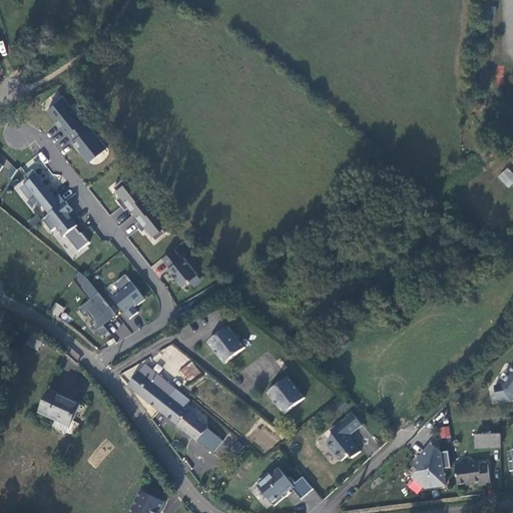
[(67,134),(69,132),(84,120),(87,118),(75,102),(71,105),(62,94),(54,100),(56,102),(48,109),(62,126),(61,127),(67,134)]
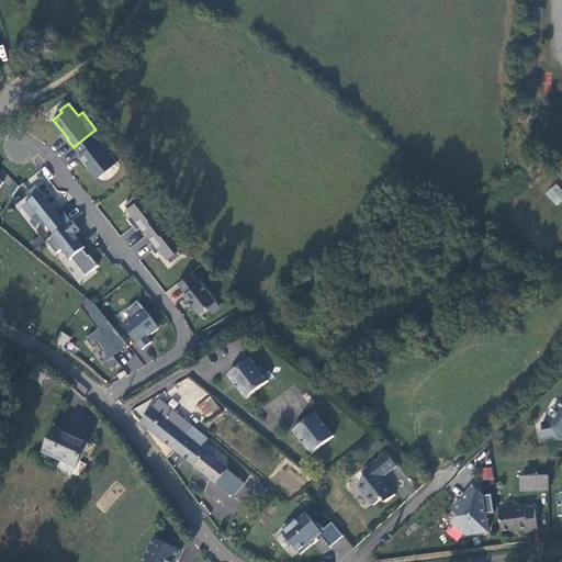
[(81,153),(80,154),(98,177),(117,161),(99,138),(98,139),(92,132),(76,145),(81,153)]
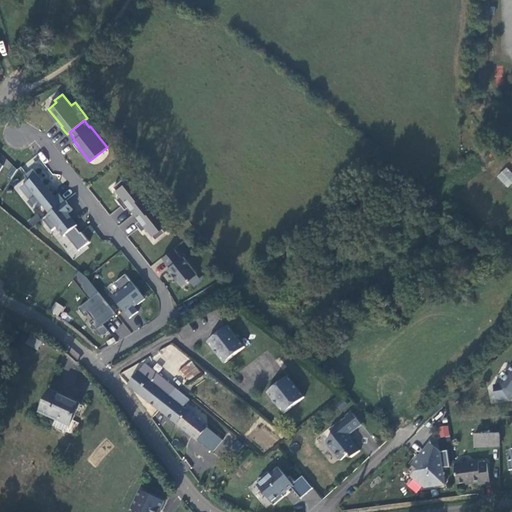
[(5,162),(1,174),(12,177),(16,165),(5,162)]
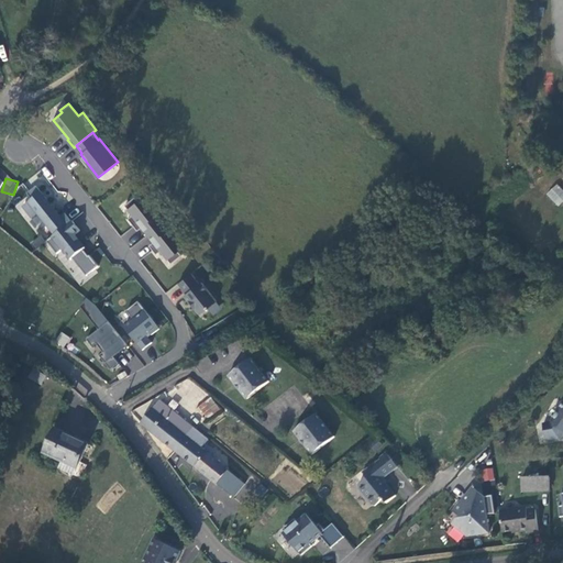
[(548,195),(559,207),(562,202),(562,190),(558,185),(548,195)]
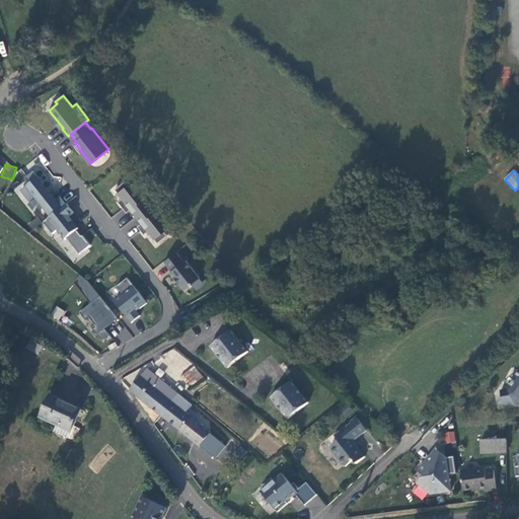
[(57,200),(33,171),(25,178),(29,183),(21,191),(29,202),(35,198),(51,216),(66,204),(60,197),(57,200)]
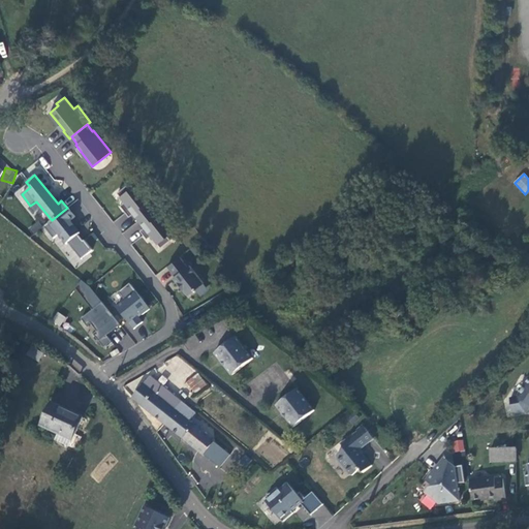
[(141,219),(157,206),(152,199),(154,197),(147,189),(145,190),(138,182),(131,188),(128,184),(118,192),(125,201),(128,205),(123,208),(130,216),(134,213),(141,219)]
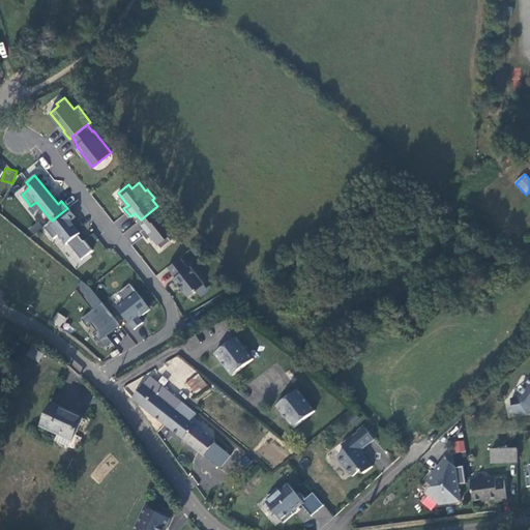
[(157,206),(141,219),(146,227),(142,230),(148,238),(152,235),(163,247),(172,240),(169,236),(176,230),(170,222),(172,219),(165,211),(163,213),(157,206)]
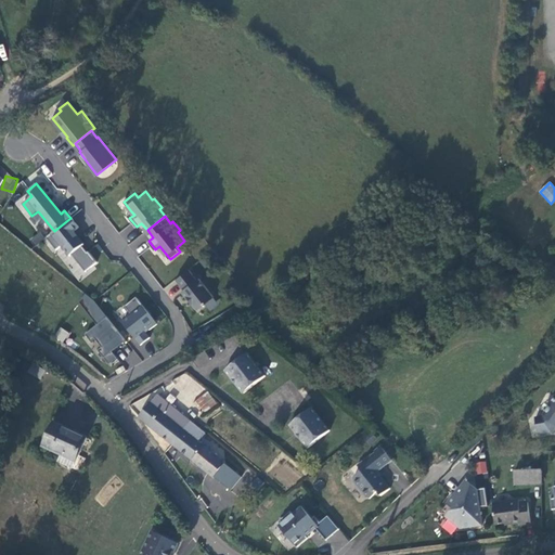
[(71,218),(54,231),(47,237),(56,249),(62,246),(69,256),(72,254),(86,271),(97,262),(88,252),(87,253),(82,246),(85,244),(74,231),(79,227),(72,217),(71,218)]
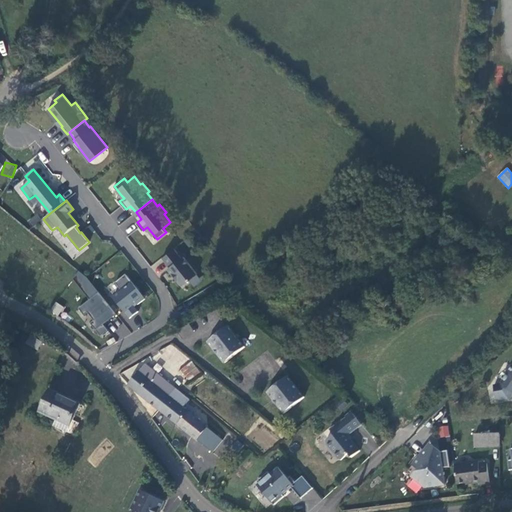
[(31,226),(40,221),(37,215),(28,220),(31,226)]
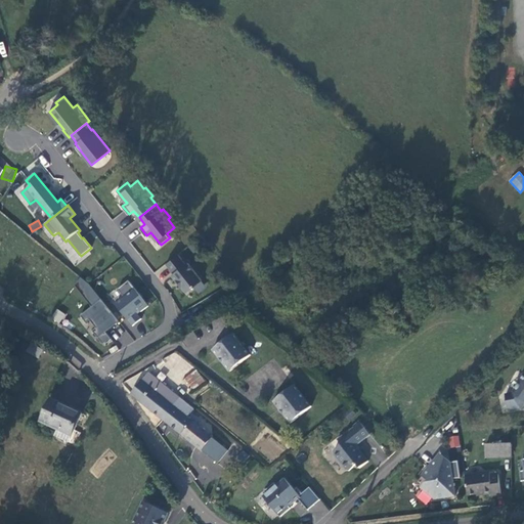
[(133,220),(123,231),(127,235),(138,225),(133,220)]
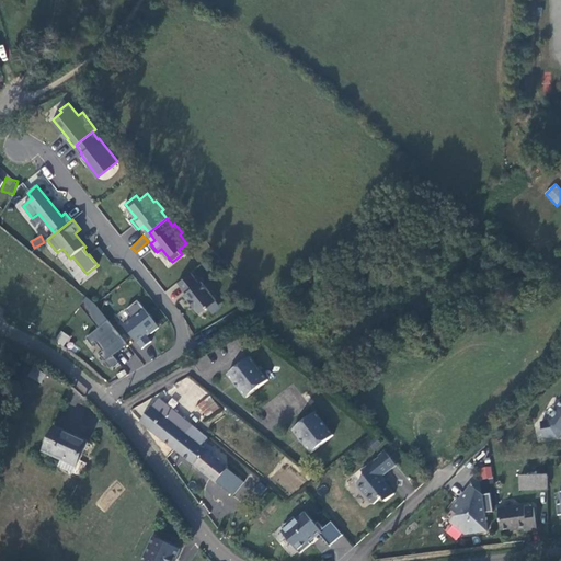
[(198,283),(191,273),(179,283),(186,294),(184,295),(191,304),(192,302),(201,313),(217,300),(201,281),(198,283)]
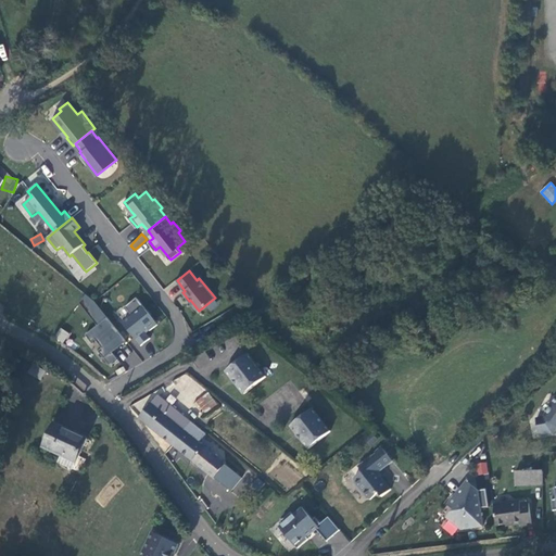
[(95,301),(86,294),(79,304),(97,325),(84,335),(90,343),(95,340),(101,348),(97,351),(109,366),(117,359),(112,353),(127,341),(95,301)]
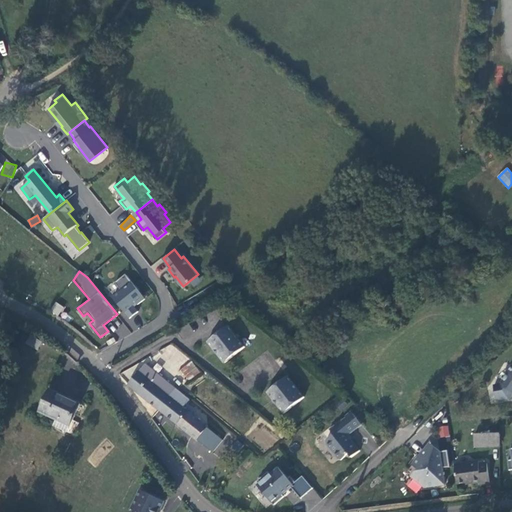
[(145,299),(126,275),(115,283),(121,291),(113,298),(129,319),(138,312),(134,306),(137,303),(138,305),(145,299)]
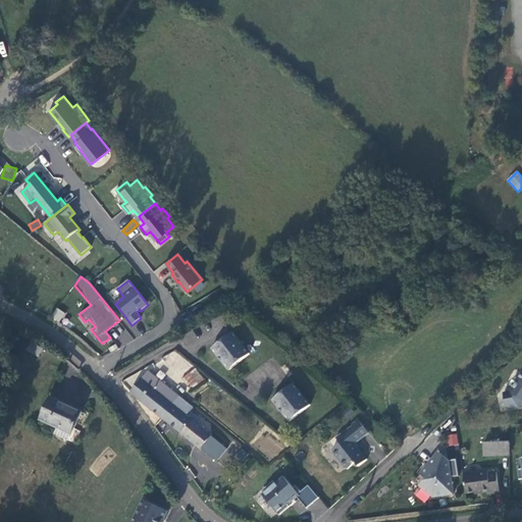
[(51,316),(57,322),(65,314),(58,308),(51,316)]
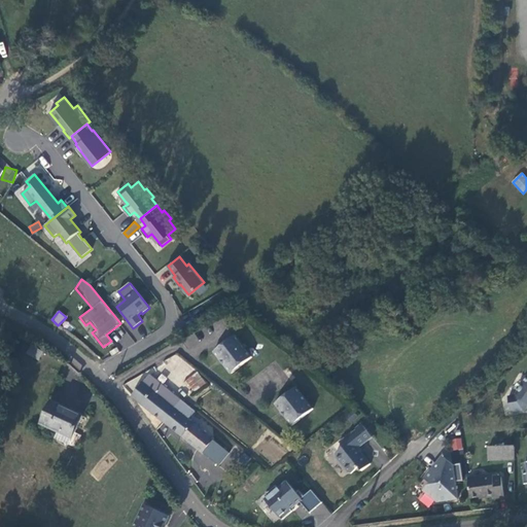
[(233,335),(213,351),(231,372),(250,355),(233,335)]
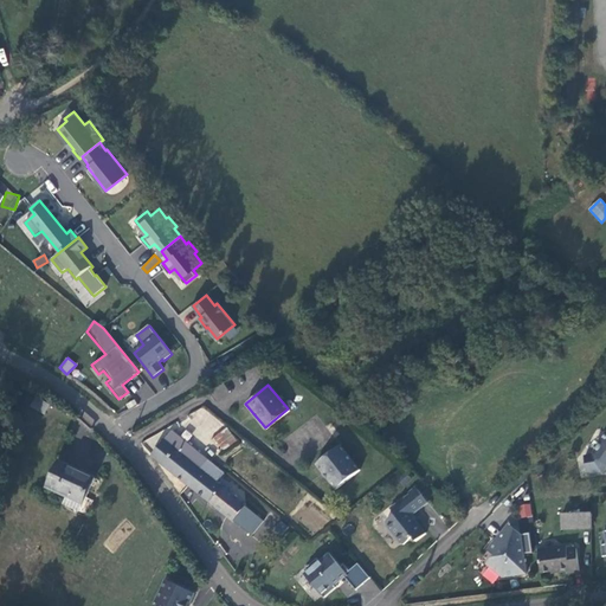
[(224,427),(212,436),(221,449),(233,439),(224,427)]
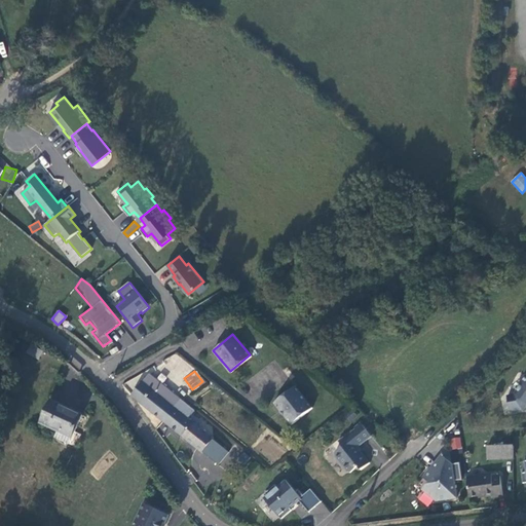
[(132,395),(163,419),(180,399),(148,373),(132,395)]
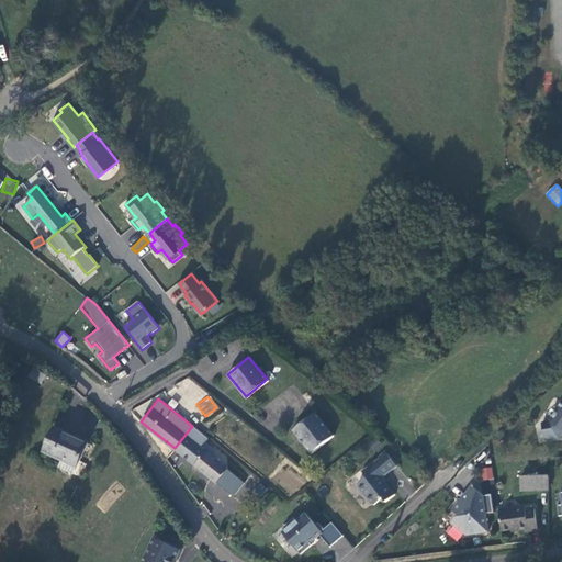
[(561,402),(549,423),(542,424),(544,439),(558,436),(561,430),(561,402)]
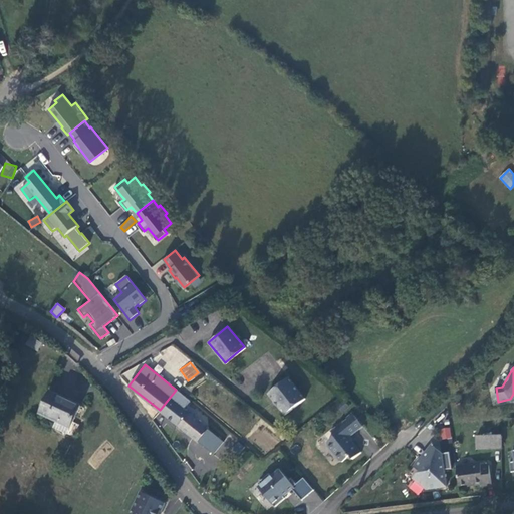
[(286,376),(267,393),(283,413),(303,398),(286,376)]
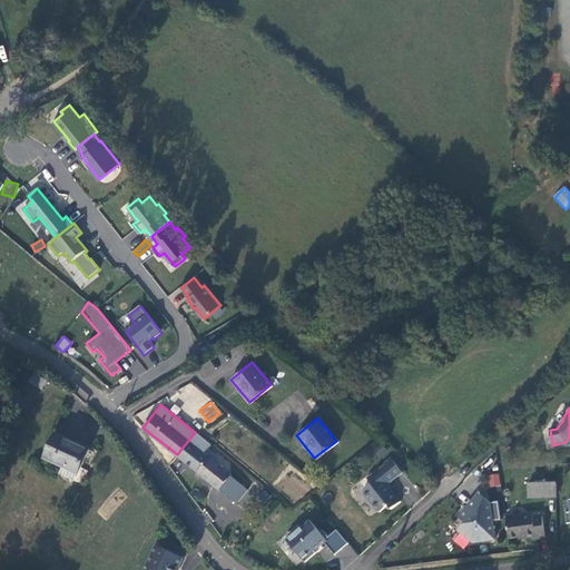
[(205,452),(210,444),(195,432),(177,454),(219,489),(232,473),(205,452)]
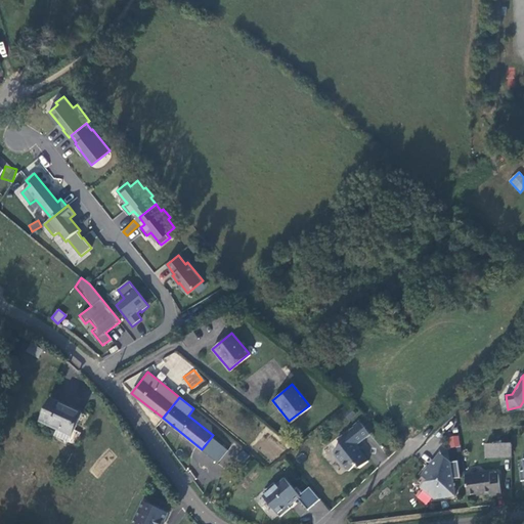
[(509,412),(522,410),(523,406),(523,401),(520,406),(508,409),(509,412)]
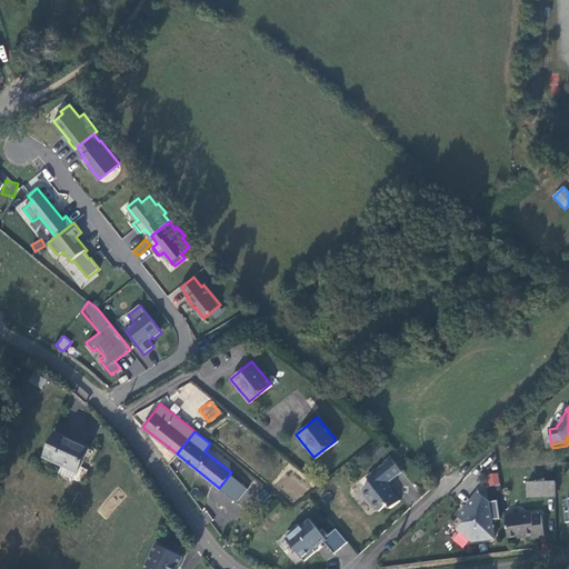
[(88,452),(56,438),(45,461),(62,469),(60,477),(82,487),(89,473),(81,470),(88,452)]
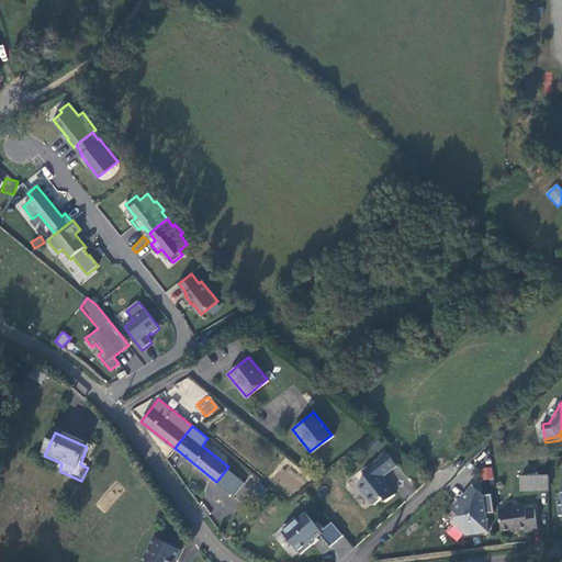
[(380,454),(362,470),(367,474),(359,480),(359,485),(372,501),(375,501),(383,495),(386,498),(395,491),(385,479),(384,480),(381,475),(396,462),(385,448),(379,453),(380,454)]
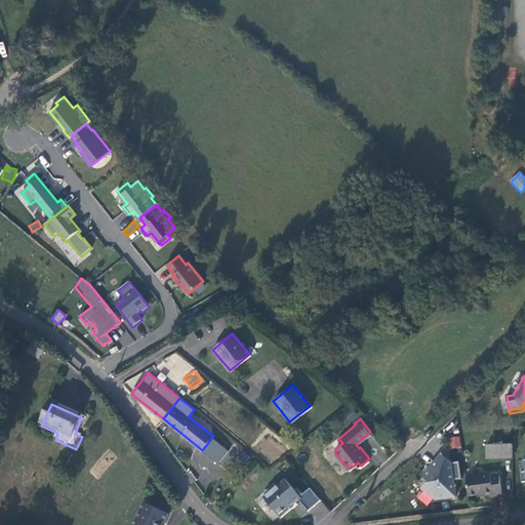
[(227,450),(213,436),(202,450),(217,462),(227,450)]
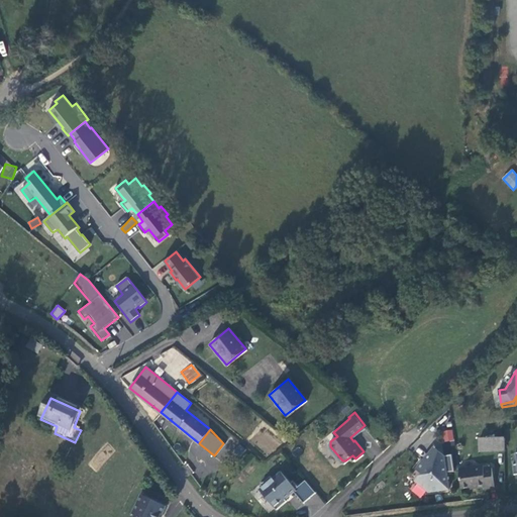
[(451,429),(442,431),(444,442),(453,440),(451,429)]
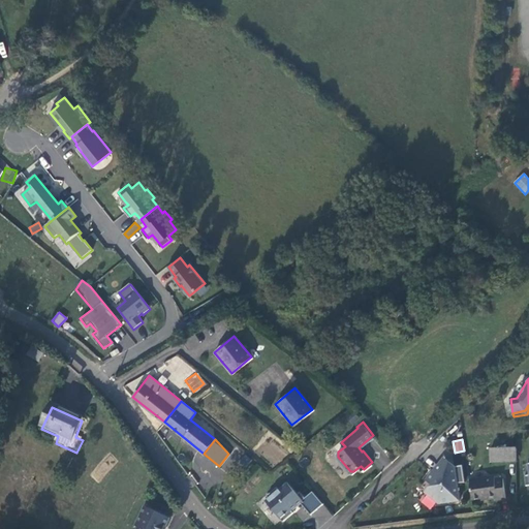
[(517,448),(491,449),(491,462),(517,461),(517,448)]
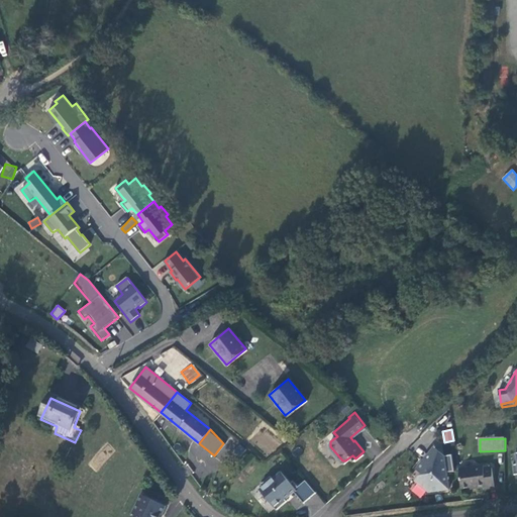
[(449,490),(444,455),(435,447),(417,470),(423,474),(416,482),(429,493),(449,490)]
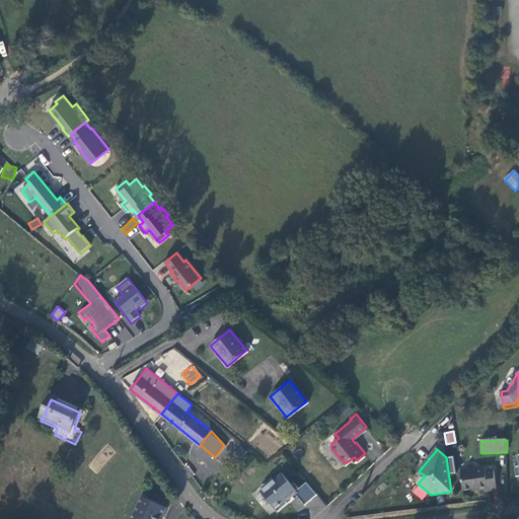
[(461,471),(464,491),(478,489),(479,490),(488,488),(488,491),(497,490),(494,469),(487,470),(486,467),(461,471)]
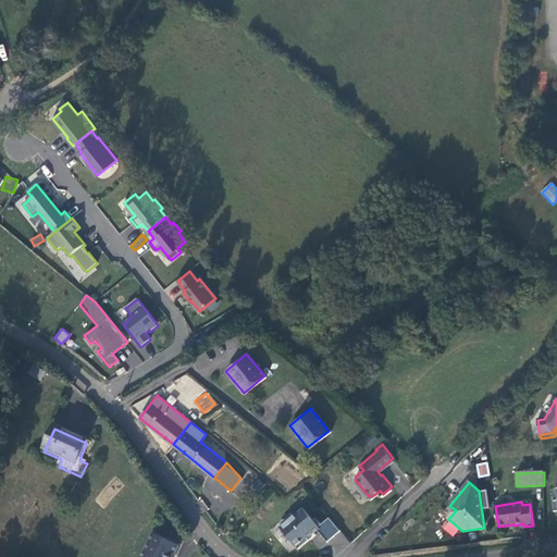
[(280,528),(298,549),(309,540),(307,537),(317,530),(327,543),(341,532),(330,518),(318,528),(302,509),(294,517),(292,514),(281,522),(284,525),(280,528)]
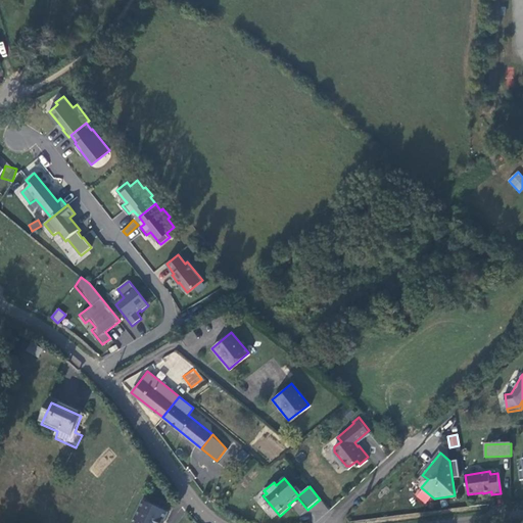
[(134,522),(161,522),(169,509),(144,497),(132,522),(134,522)]
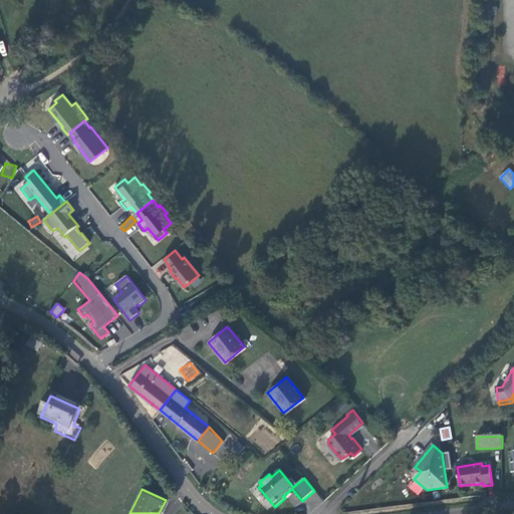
All buildings are outlined.
